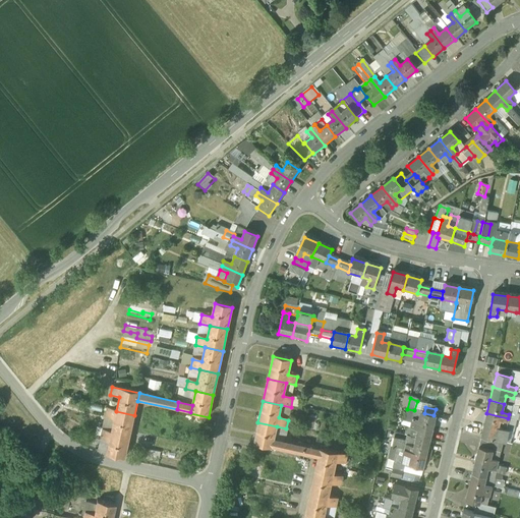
[(116,411),(107,409),(105,417),(114,419),(111,433),(129,437),(134,415),(116,411)]
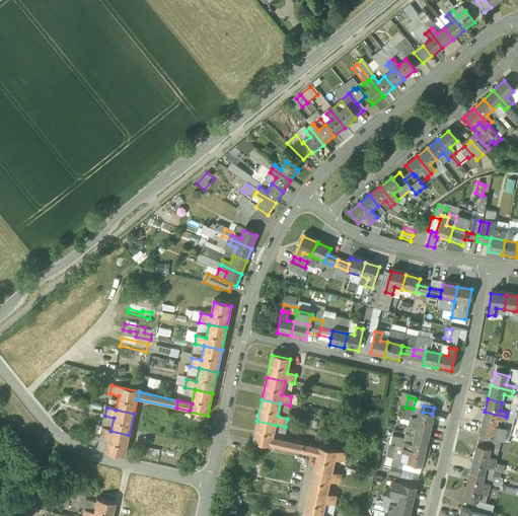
[(413,409),(405,408),(402,421),(409,423),(411,418),(418,420),(420,411),(413,409)]
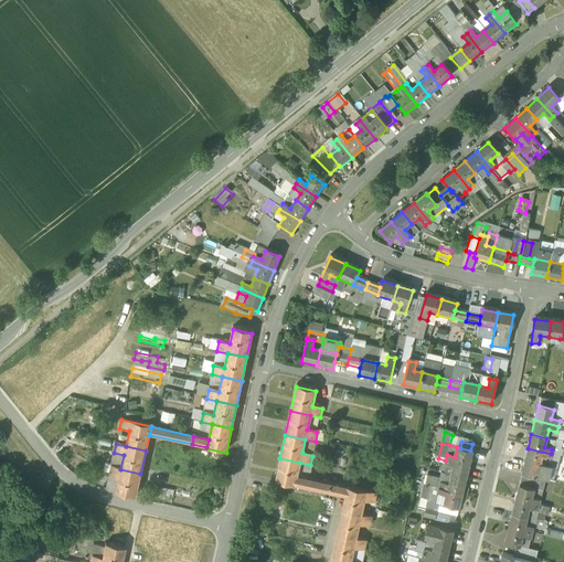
[(460,448),(457,447),(455,457),(447,455),(445,460),(469,466),(472,451),(470,451),(460,448)]
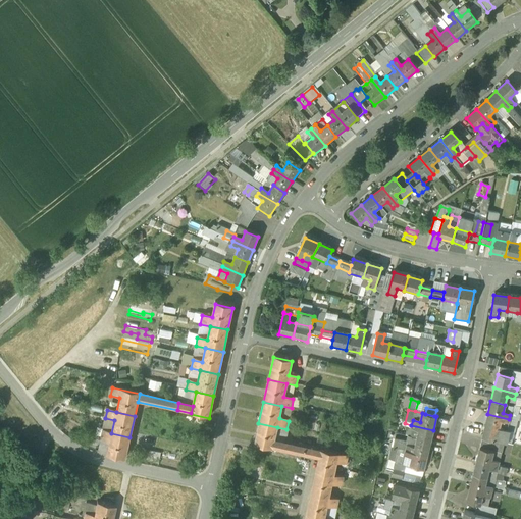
[(509,419),(487,414),(484,428),(499,431),(501,422),(508,424),(509,419)]
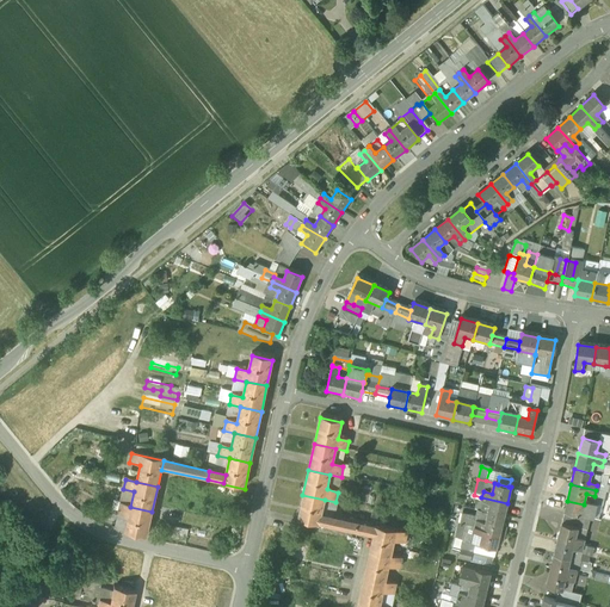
[(595,496),(586,494),(584,505),(567,501),(564,513),(589,519),(593,520),(597,506),(593,505),(595,496)]
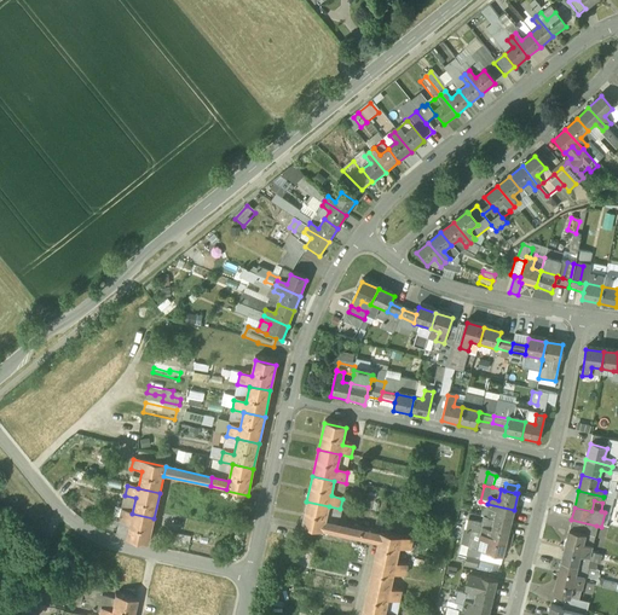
[(329,506),(306,502),(301,528),(323,533),(325,523),(329,506)]
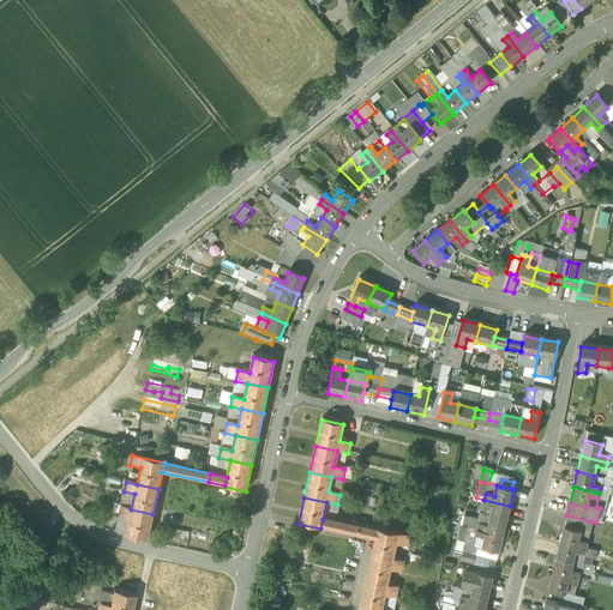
[(510,506),(484,500),(482,506),(492,507),(490,518),(506,521),(510,506)]
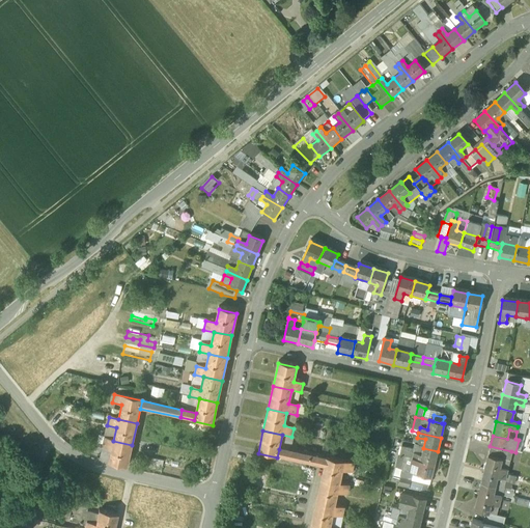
[(113,441),(104,439),(103,447),(112,449),(109,464),(127,468),(132,445),(113,441)]
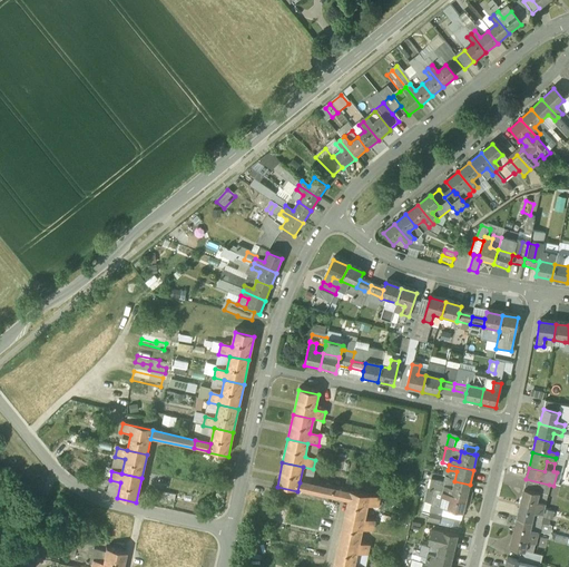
[(435,477),(424,473),(422,481),(431,484),(431,481),(434,482),(435,477)]
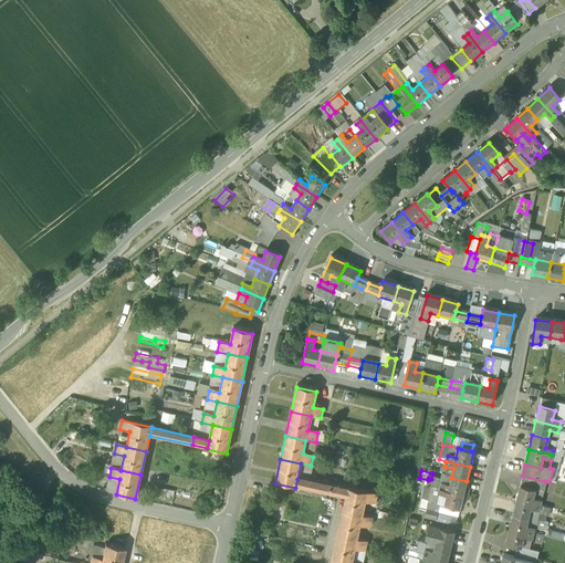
[(431,479),(428,478),(428,480),(426,487),(431,488),(439,490),(440,485),(449,487),(451,478),(441,476),(440,481),(431,479)]
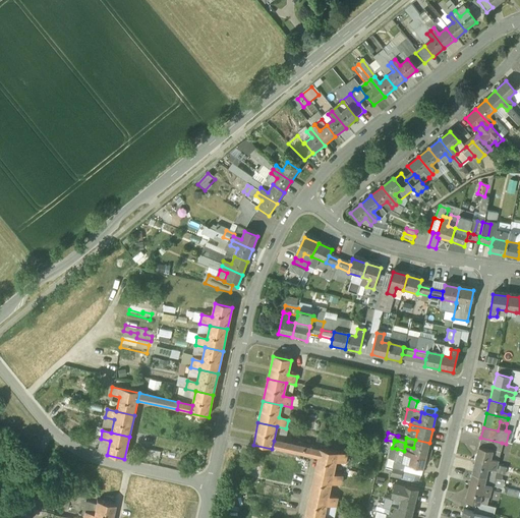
[(502,443),(480,438),(478,448),(493,452),(500,454),(502,443)]
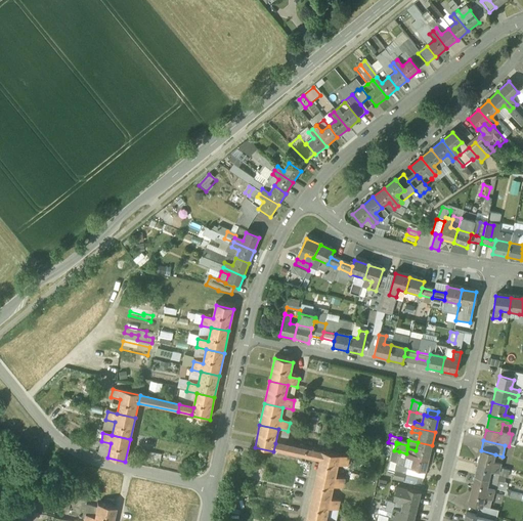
[(432,445),(418,442),(416,450),(407,448),(406,453),(429,459),(432,445)]
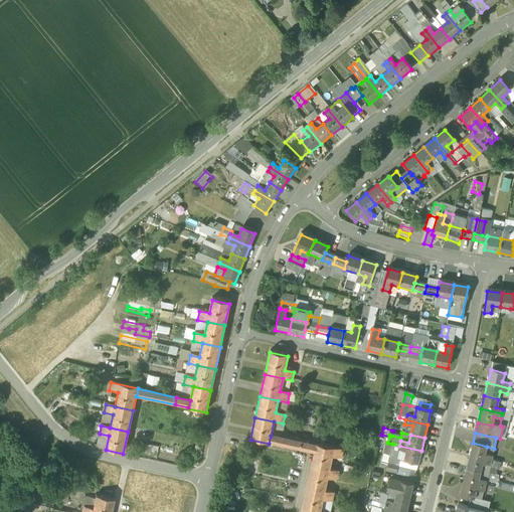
[(284,438),(271,436),(269,443),(282,446),(284,438)]
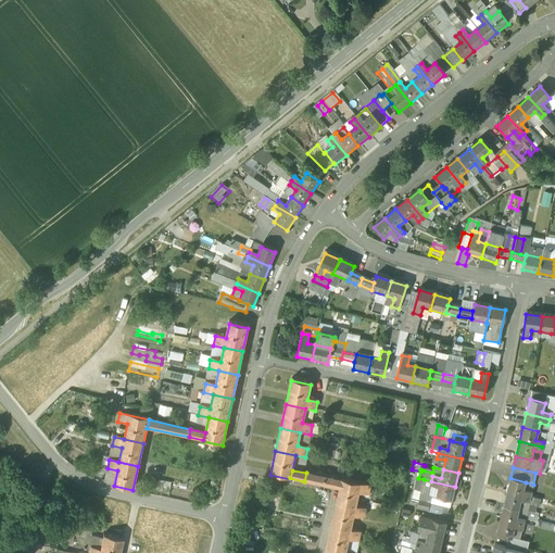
[(341,480),(306,473),(304,481),(339,489),(341,480)]
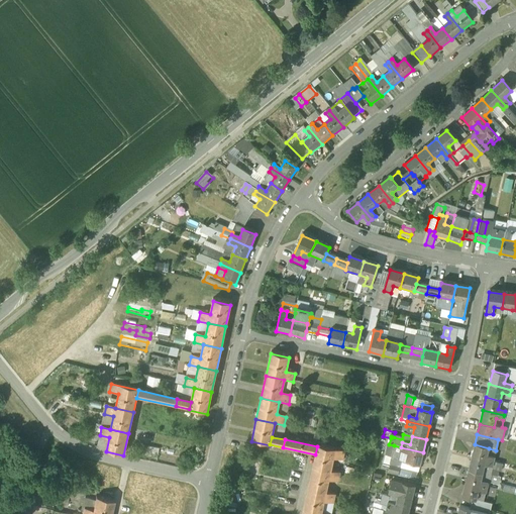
[(389,444),(386,456),(391,458),(394,445),(389,444)]
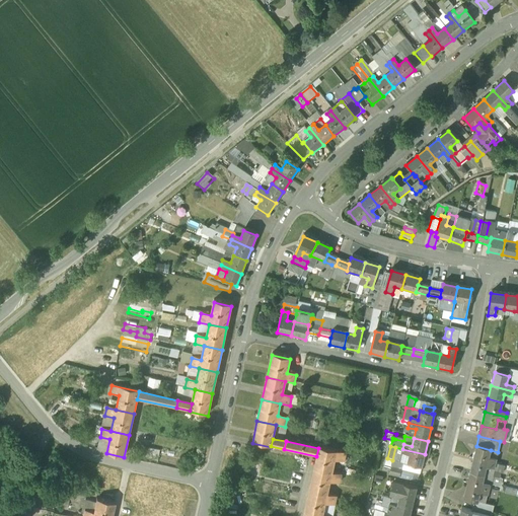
[(491,450),(476,446),(472,460),(495,465),(496,460),(488,458),(491,450)]
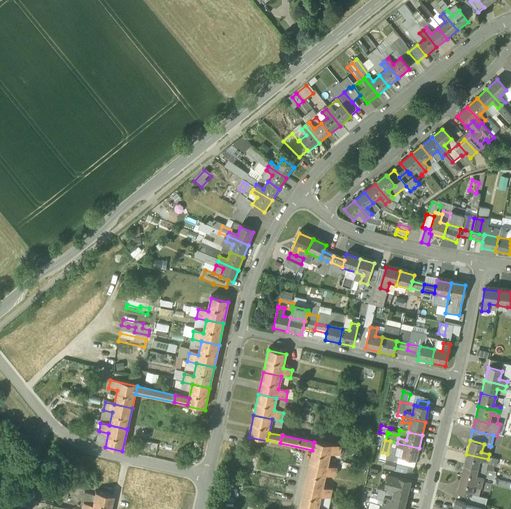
[(341,448),(314,442),(312,450),(309,464),(327,468),(330,455),(339,457),(341,448)]
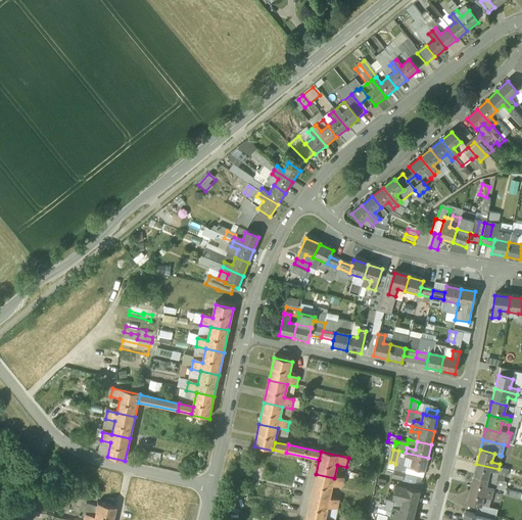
[(428,458),(406,453),(405,457),(413,459),(411,468),(424,471),(428,458)]
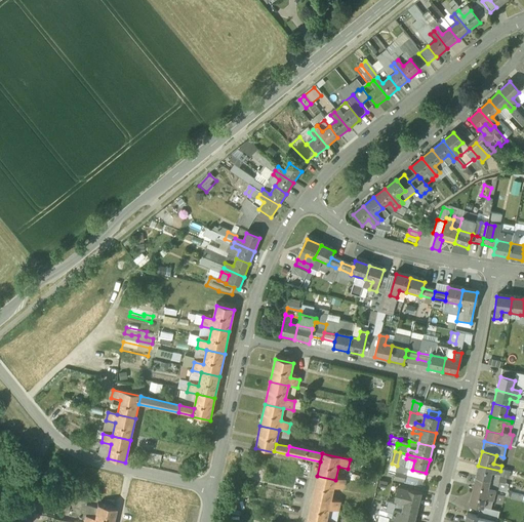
[(504,457),(496,455),(493,464),(501,466),(504,457)]
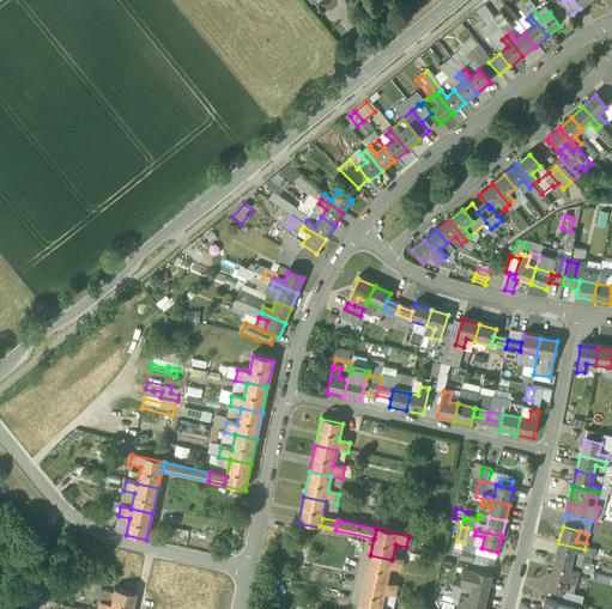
[(585,549),(558,543),(555,559),(571,562),(574,553),(582,554),(585,549)]
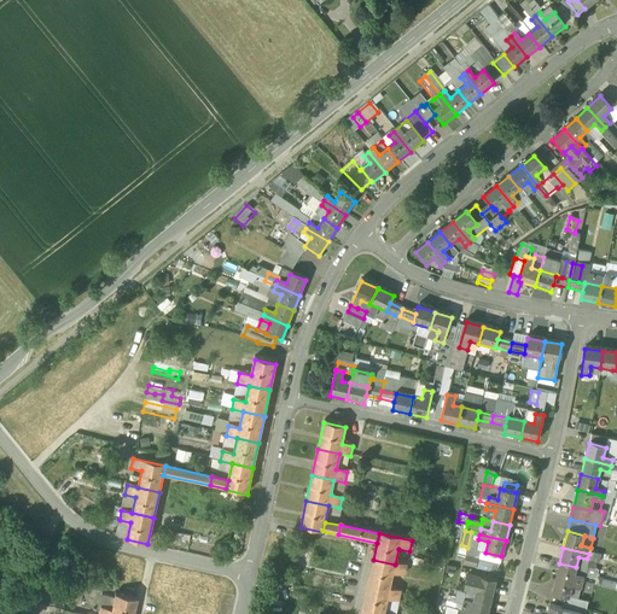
[(395,565),(373,560),(367,585),(389,590),(393,574),(403,577),(406,567),(395,565)]
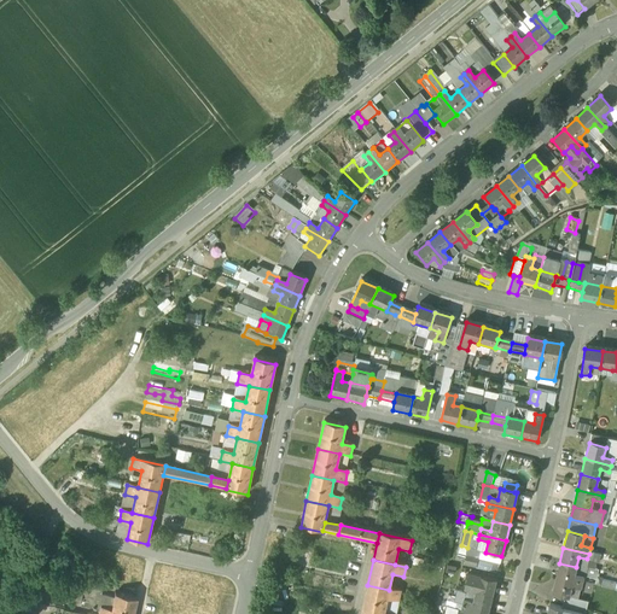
[(576,567),(559,563),(556,579),(581,585),(582,579),(574,577),(576,567)]
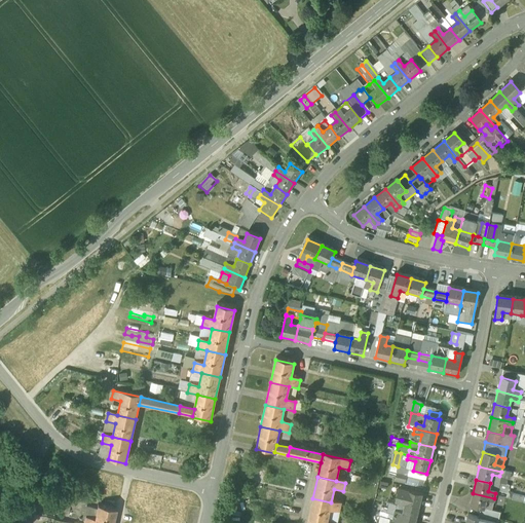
[(421,495),(399,489),(396,502),(404,505),(418,509),(421,495)]
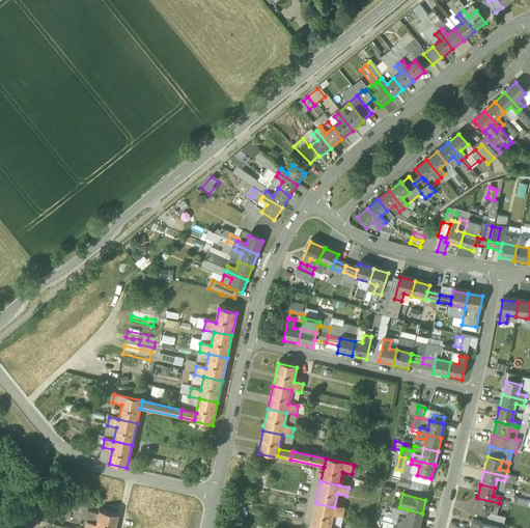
[(499,503),(477,498),(474,511),(484,513),(496,517),(499,503)]
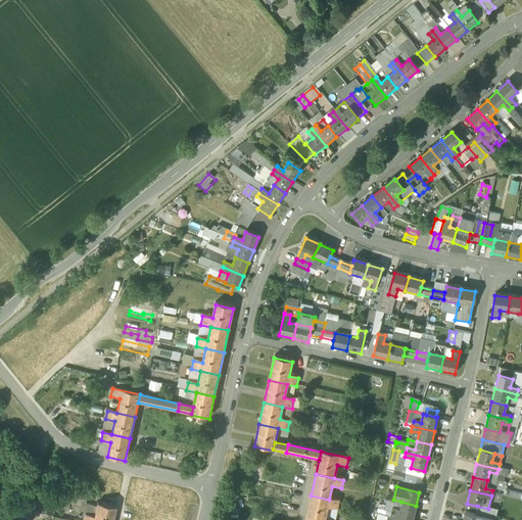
[(329,500),(311,495),(306,518),(311,519),(326,519),(328,508),(337,510),(338,502),(329,500)]
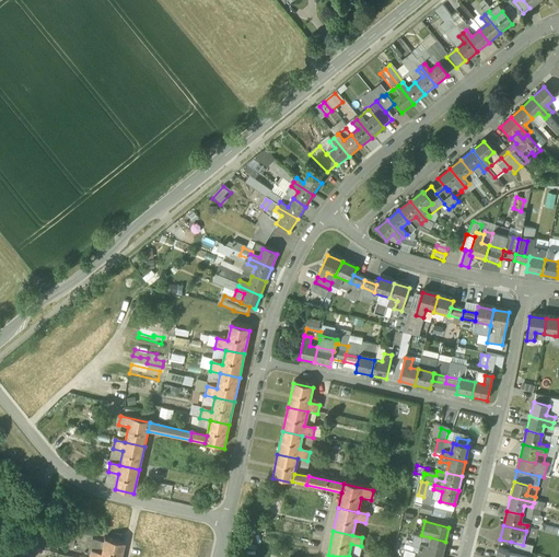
[(72,552),(73,541),(80,542),(81,534),(69,532),(66,550),(72,552)]
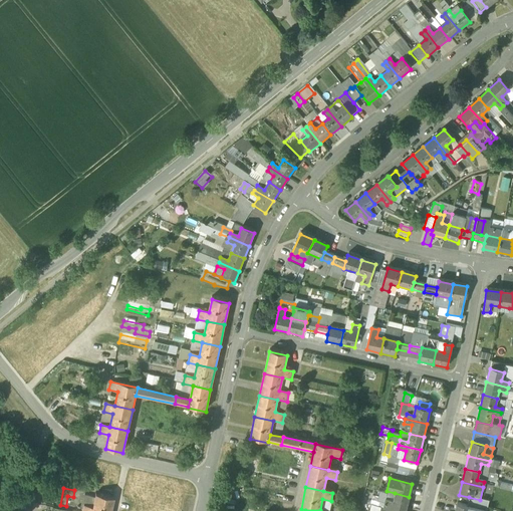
[(409,497),(395,493),(393,502),(386,500),(385,505),(406,510),(409,497)]
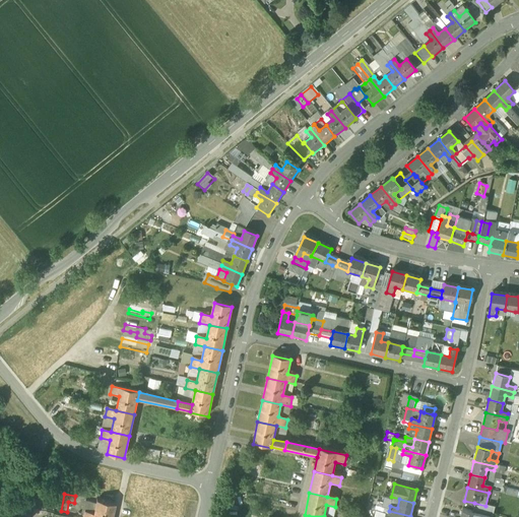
[(112,516),(114,505),(96,502),(93,515),(83,513),(82,516),(112,516)]
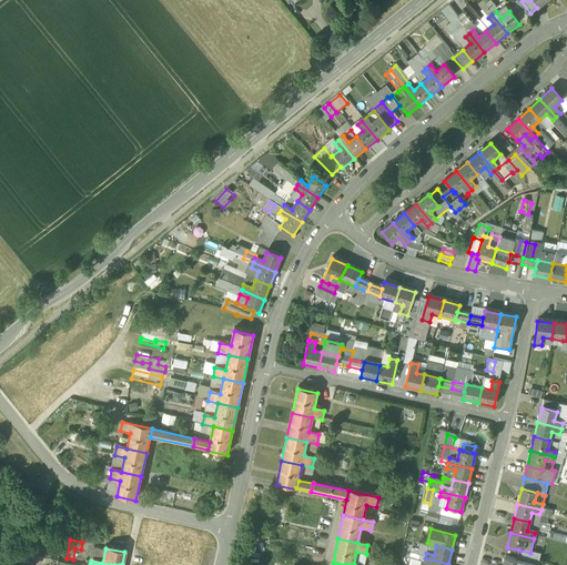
[(530,553),(518,550),(516,562),(525,564),(538,564),(540,555),(530,553)]
